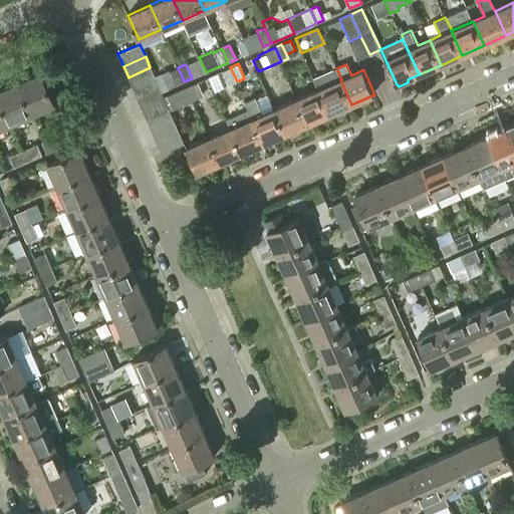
[(155,78),(150,67),(129,77),(133,88),(155,78)]
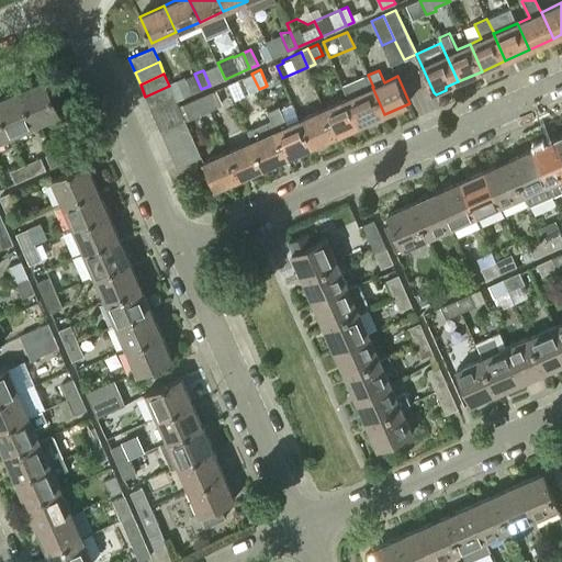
[(201,89),(194,74),(186,78),(192,93),(201,89)]
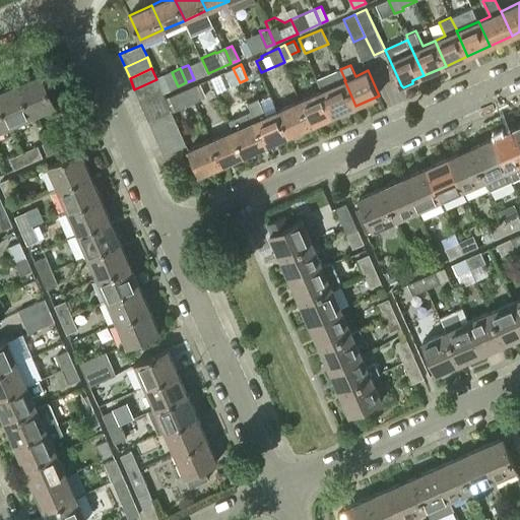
[(240,82),(233,68),(210,78),(217,92),(240,82)]
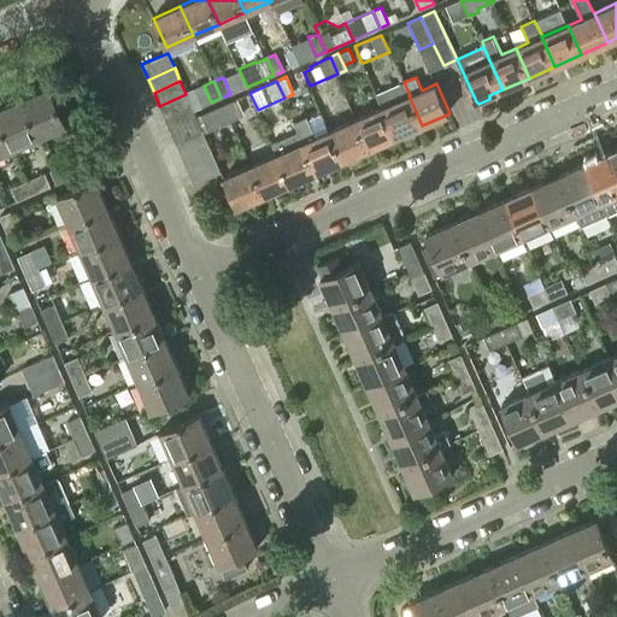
[(410,95),(404,82),(377,94),(383,107),(395,136),(422,125),(409,95),(410,95)]
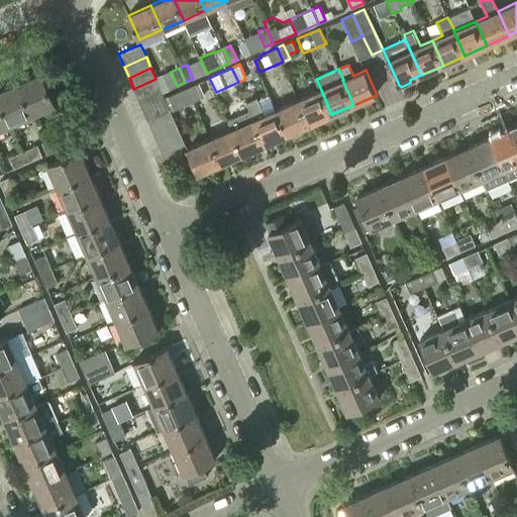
[(177,86),(171,72),(156,79),(161,90),(162,92),(177,86)]
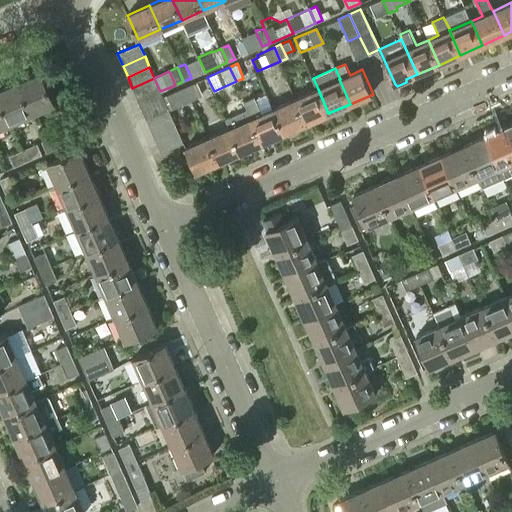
[(41,73),(18,83),(32,114),(55,105),(41,73)]
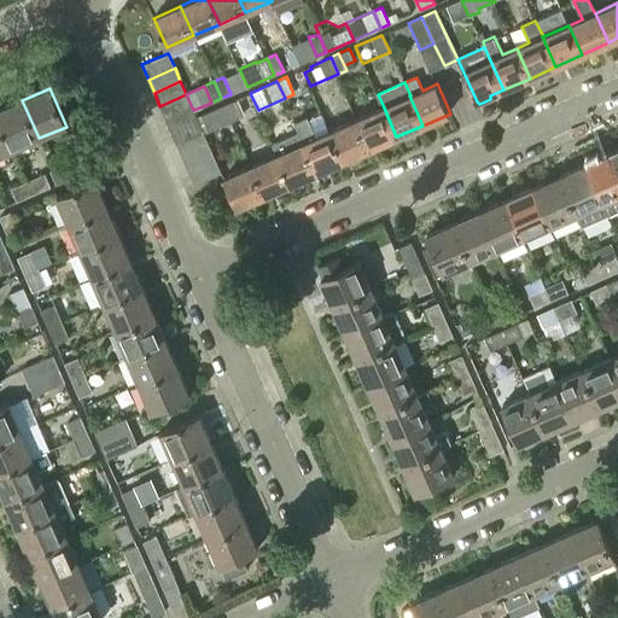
[(192,108),(186,94),(159,106),(165,118),(192,108)]
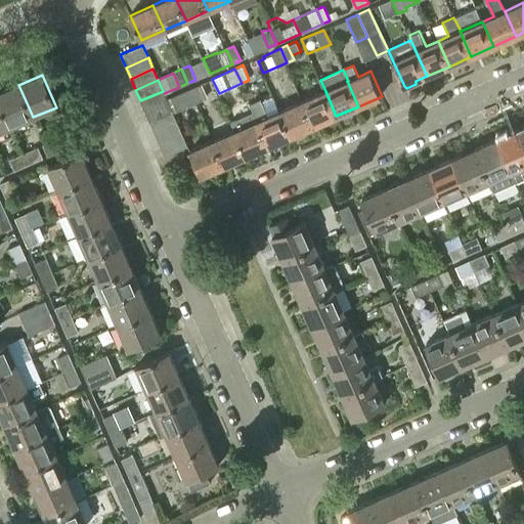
[(33,117),(18,85),(0,92),(0,102),(10,127),(33,117)]
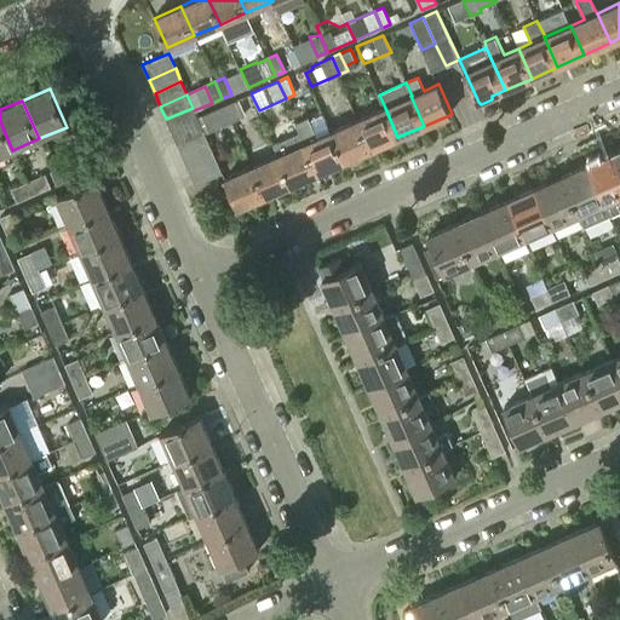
[(225,104),(233,121),(241,118),(234,101),(225,104)]
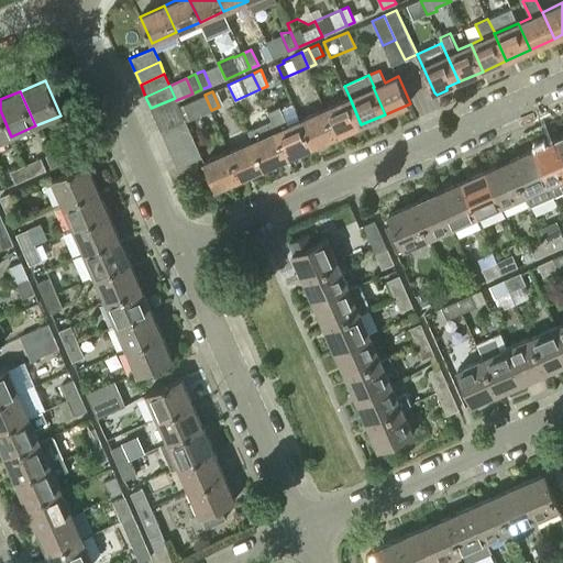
[(211,110),(205,95),(178,107),(180,110),(186,121),(186,122),(190,120),(189,119),(211,110)]
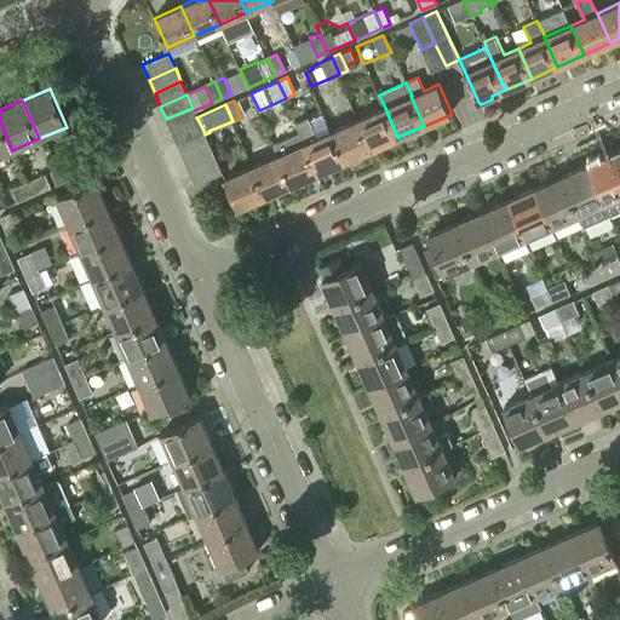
[(194,110),(193,108),(166,119),(172,132),(199,121),(196,118),(194,110)]
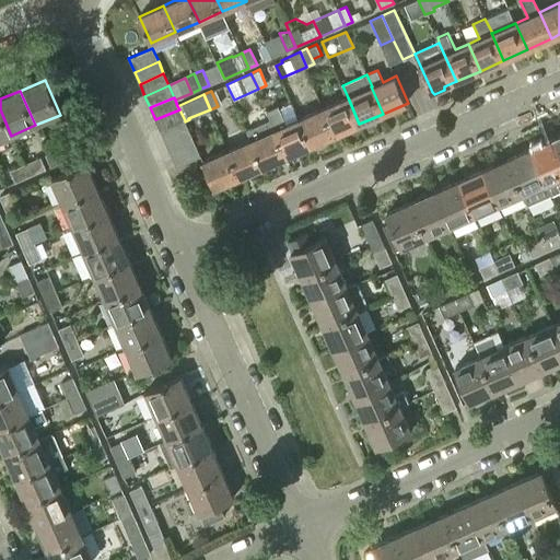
[(359,124),(348,97),(324,108),(336,135),(359,124)]
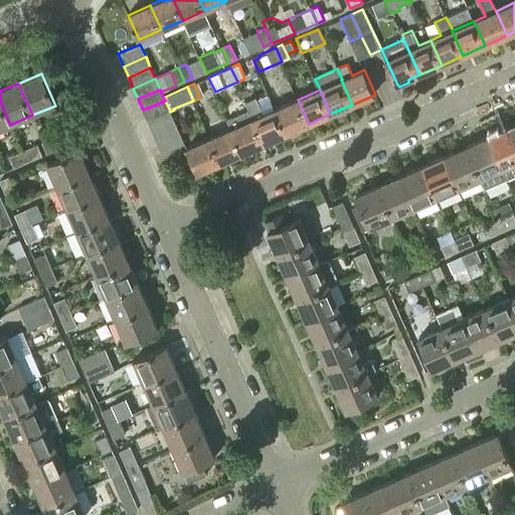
[(287,134),(276,110),(265,115),(256,98),(245,102),(249,110),(265,144),(287,134)]
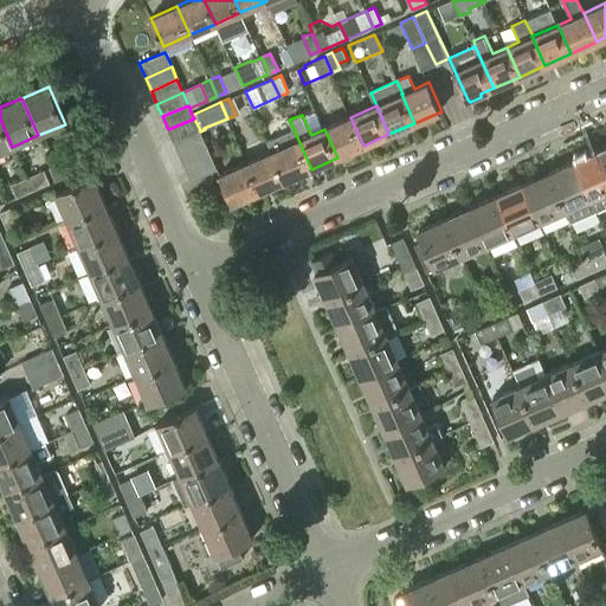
[(363,146),(350,117),(324,129),(337,158),(363,146)]
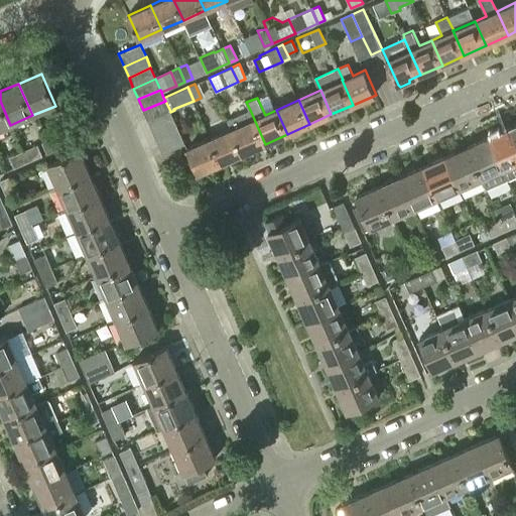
[(0,129),(10,125),(0,101),(0,129)]
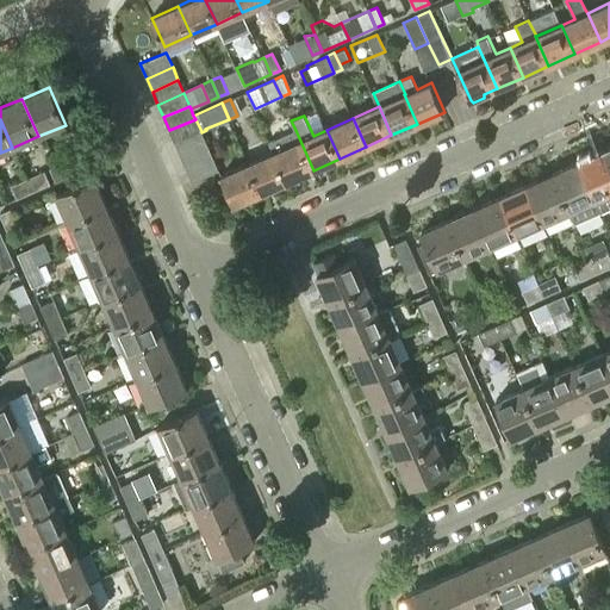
[(195,119),(169,130),(175,143),(201,131),(195,119)]
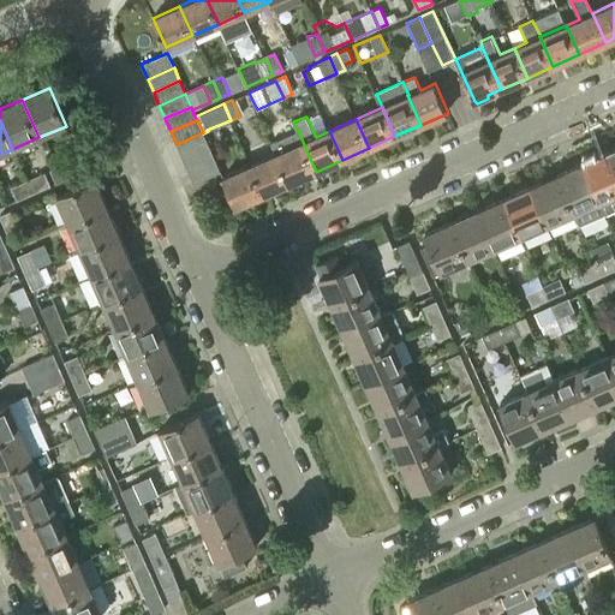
[(316,172),(298,131),(272,143),(276,154),(290,183),(316,172)]
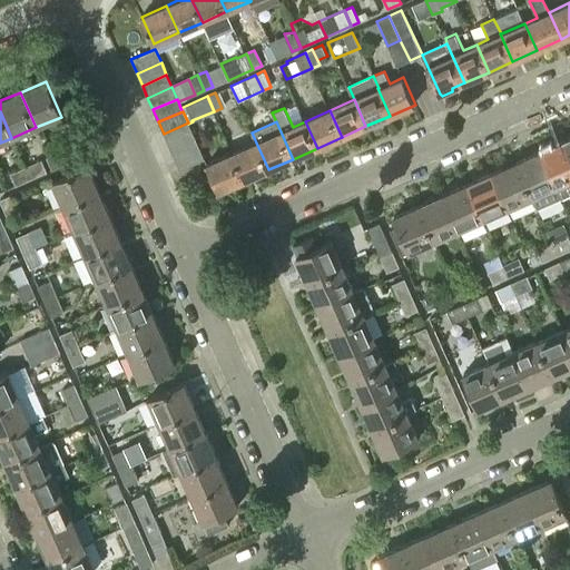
[(188,124),(188,123),(164,134),(169,146),(193,135),(188,124)]
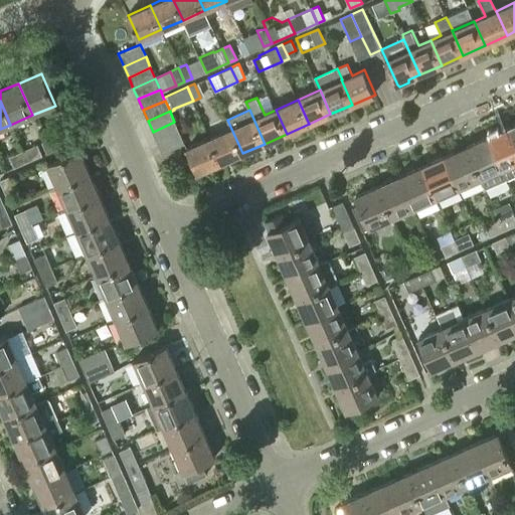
[(179,133),(174,122),(153,132),(157,143),(179,133)]
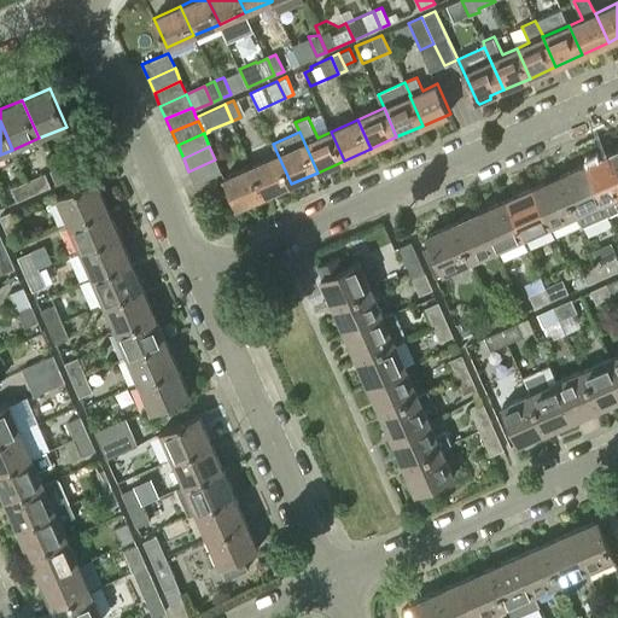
[(617,162),(613,152),(587,163),(610,214),(611,216),(617,213),(617,162)]
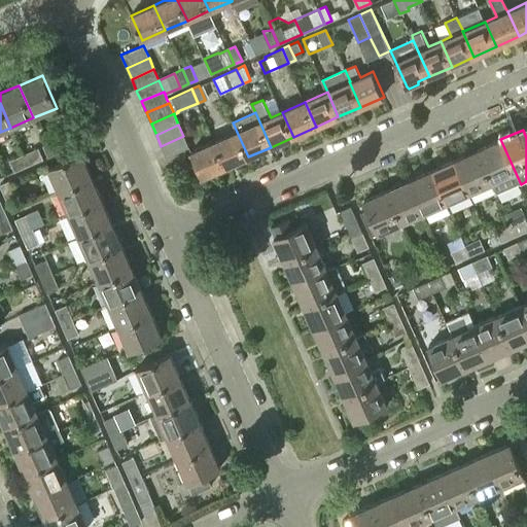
[(237,132),(214,142),(225,167),(248,156),(237,132)]
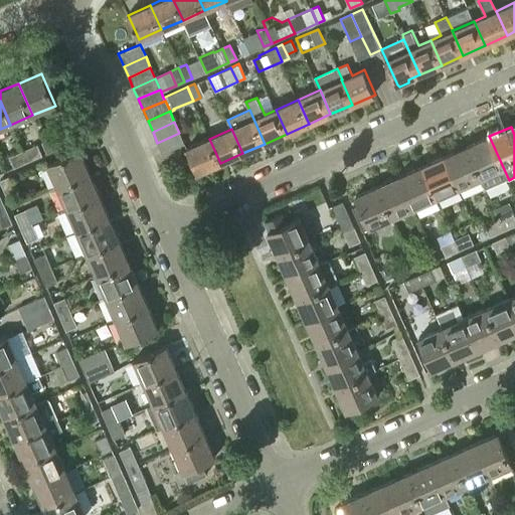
[(42,144),(47,155),(73,143),(68,132),(42,144)]
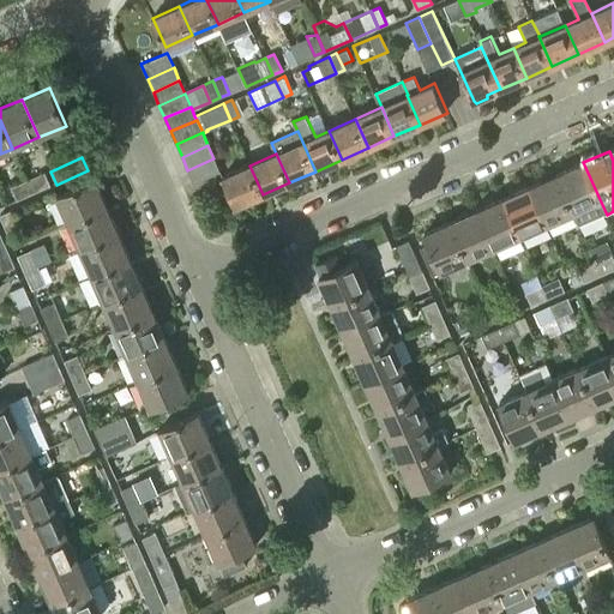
[(220,172),(214,158),(187,170),(193,184),(220,172)]
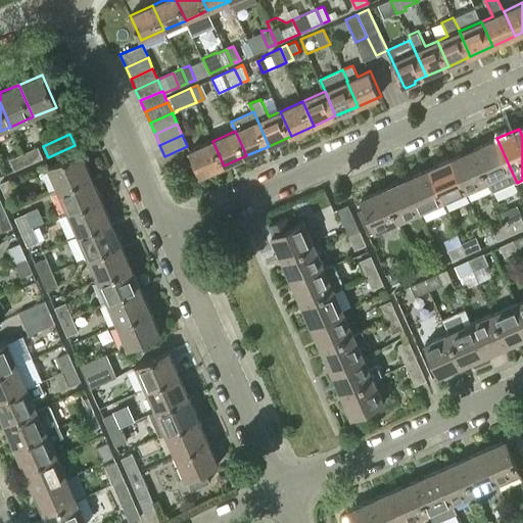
[(516,181),(496,138),(474,148),(488,181),(493,191),(516,181)]
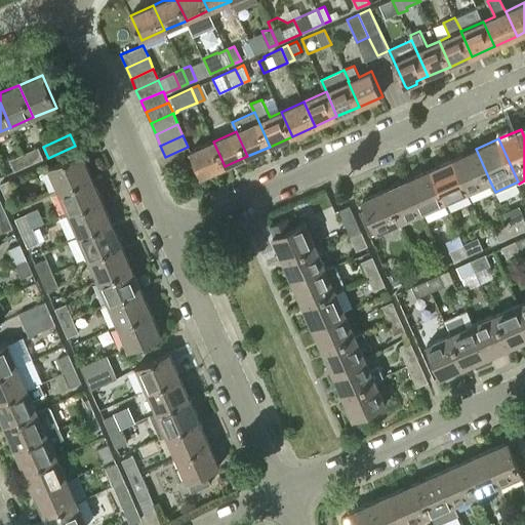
[(225,166),(213,142),(191,152),(202,176),(225,166)]
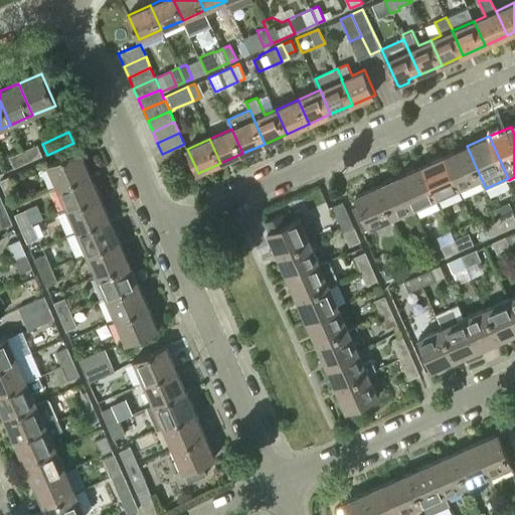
[(37,144),(23,151),(28,161),(42,155),(37,144)]
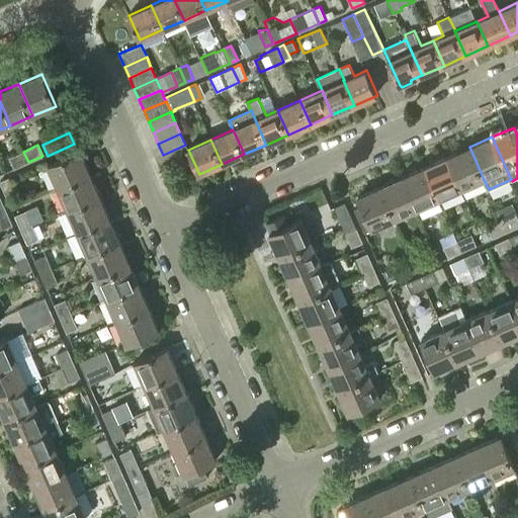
[(484,179),(469,147),(447,157),(461,189),(484,179)]
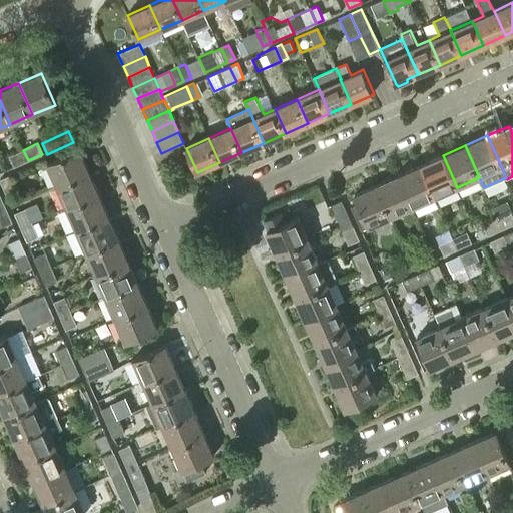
[(57,185),(89,171),(79,149),(47,162),(57,185)]
